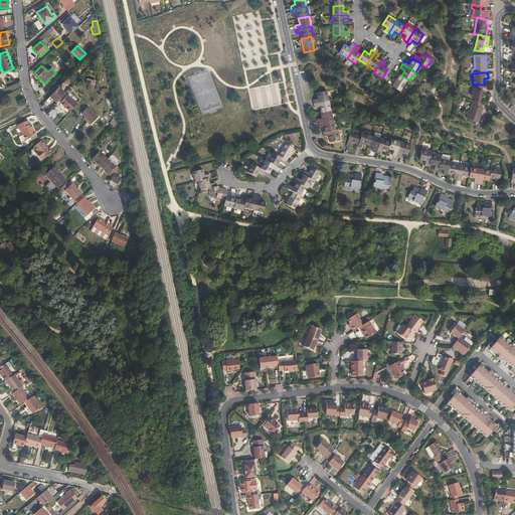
[(44,83),(36,74),(35,75),(42,84),(44,83)]
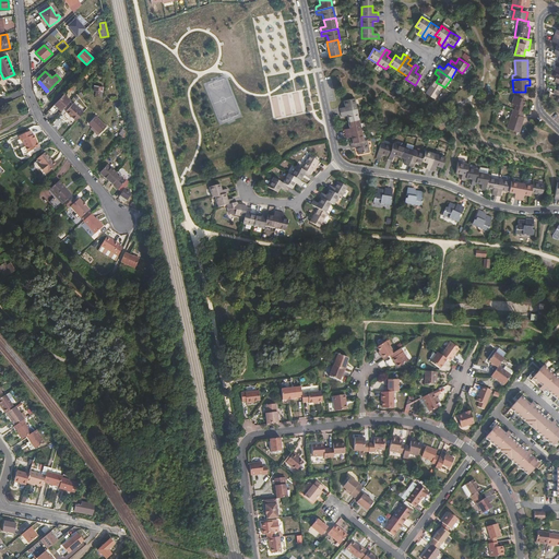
[(443,86),(436,82),(433,81),(425,94),(435,99),(443,86)]
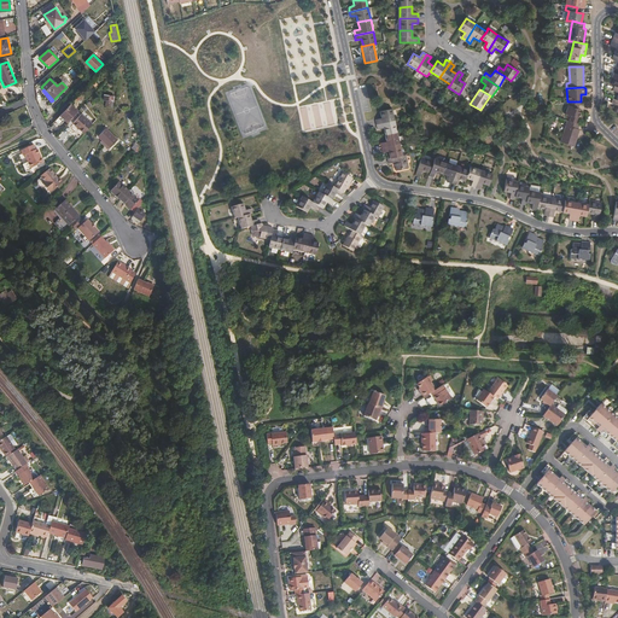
[(104,95),(104,100),(108,100),(106,106),(112,108),(114,97),(104,95)]
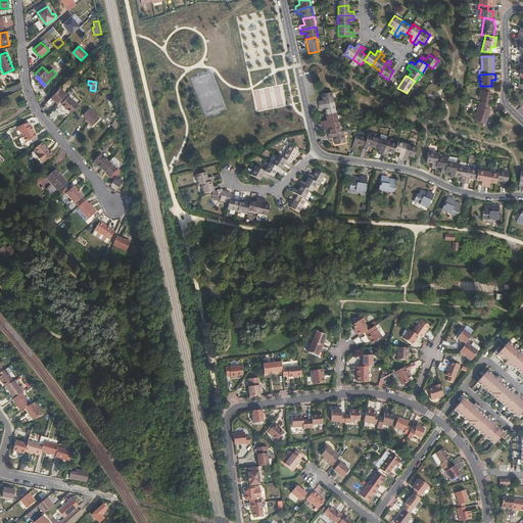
[(488,94),(491,86),(482,86),(479,96),(483,98),(481,102),(488,105),(491,95),(488,94)]
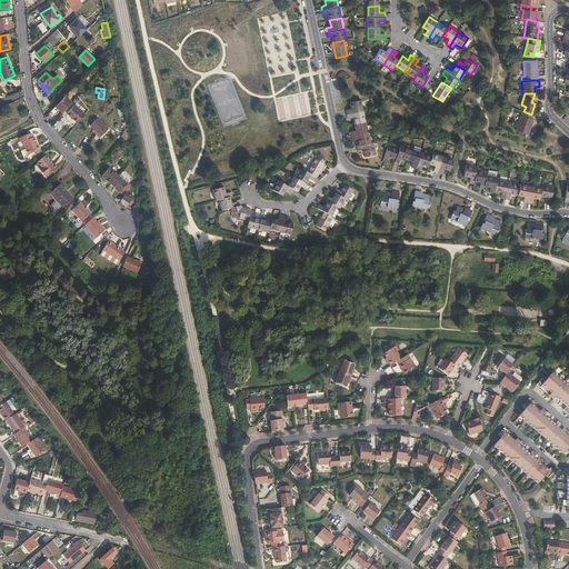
[(62,113),(72,102),(65,96),(56,106),(60,110),(62,113)]
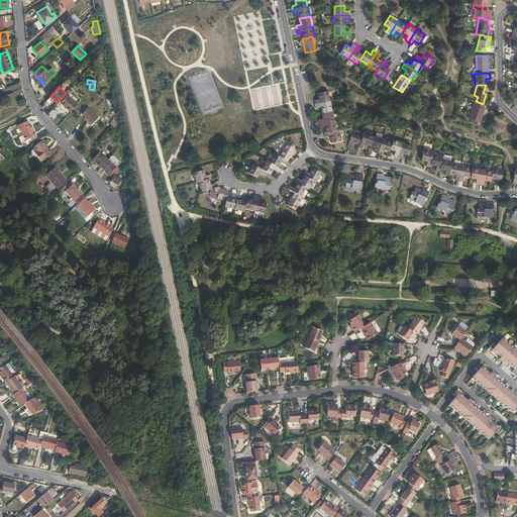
[(328,91),(318,93),(319,99),(314,100),(315,104),(330,101),(328,91)]
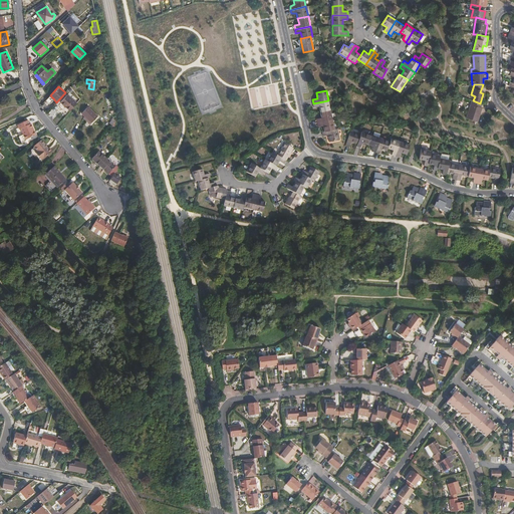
[(60,102),(70,111),(77,103),(67,94),(60,102)]
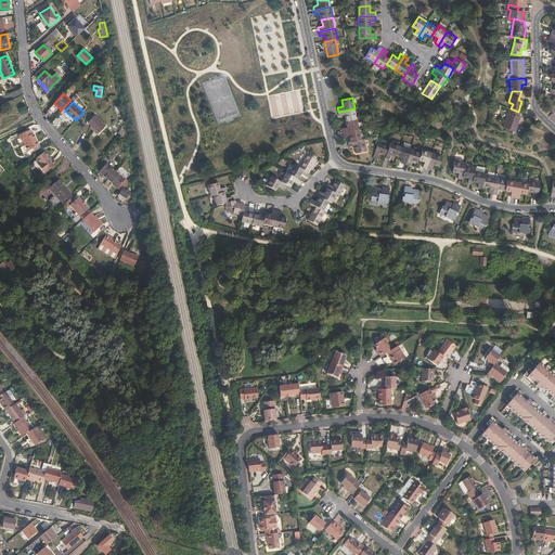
[(355,108),(338,112),(339,116),(345,115),(346,121),(357,119),(355,108)]
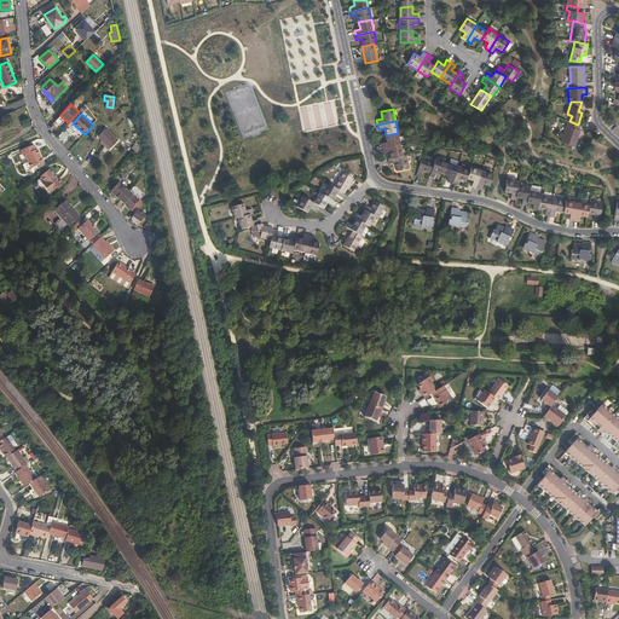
[(570,121),(568,121),(561,142),(574,146),(580,129),(579,129),(580,125),(578,125),(570,121)]
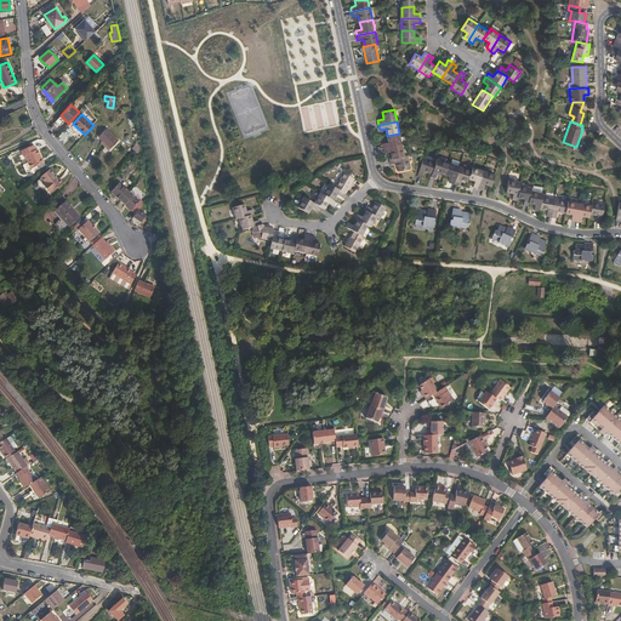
[(107,129),(98,137),(110,148),(118,141),(107,129)]
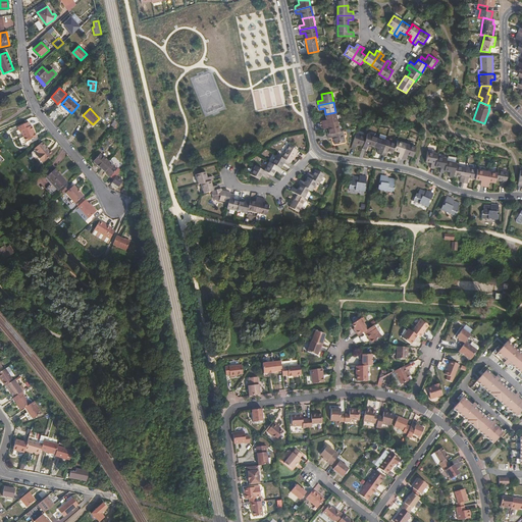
[(335,112),(325,114),(326,119),(321,120),(322,124),(337,121),(335,112)]
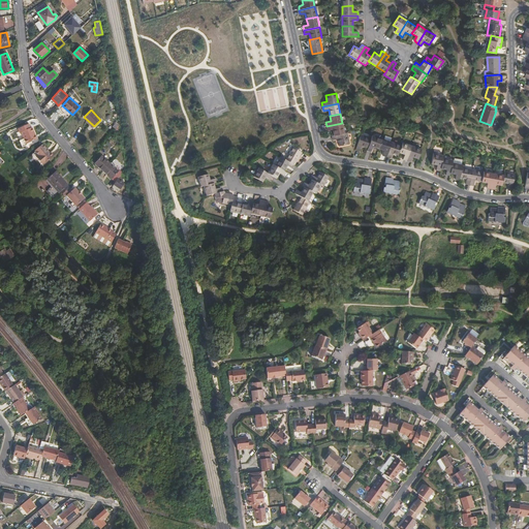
[(94,126),(84,117),(83,118),(92,128),(94,126)]
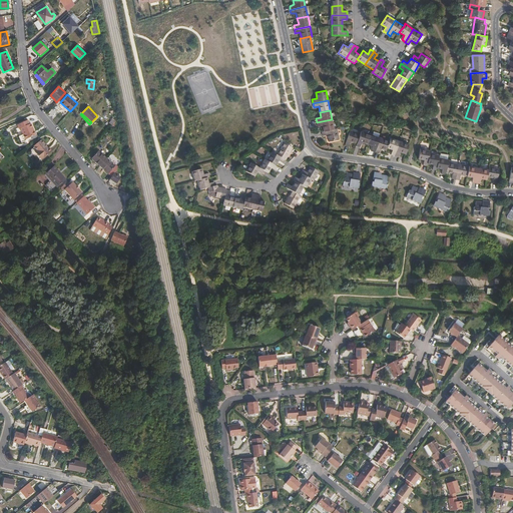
[(332,119),(317,122),(318,126),(323,125),(324,131),(334,129),(332,119)]
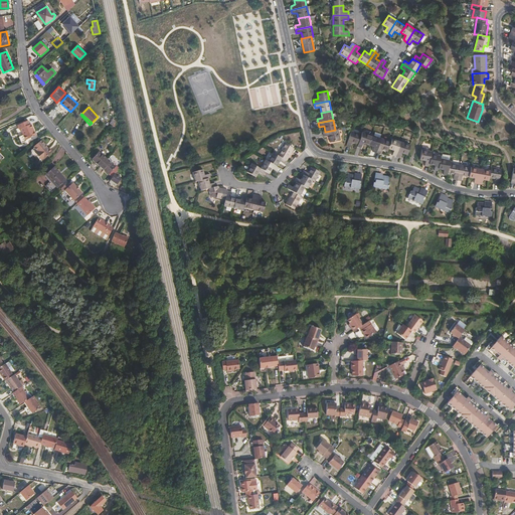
[(33,132),(34,131),(31,124),(30,125),(28,121),(17,126),(19,130),(20,130),(25,141),(35,136),(33,132)]
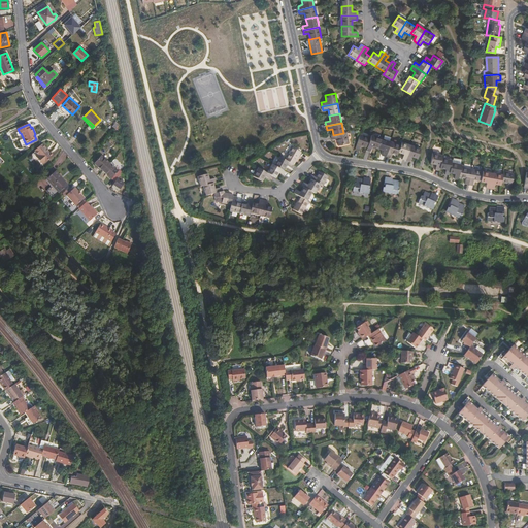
[(333,135),(331,136),(332,139),(337,138),(338,145),(349,143),(347,132),(343,133),(333,135)]
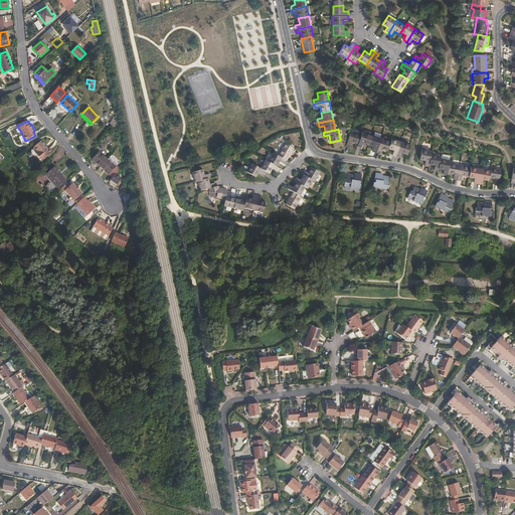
[(351,131),(346,146),(350,147),(352,142),(358,145),(361,135),(351,131)]
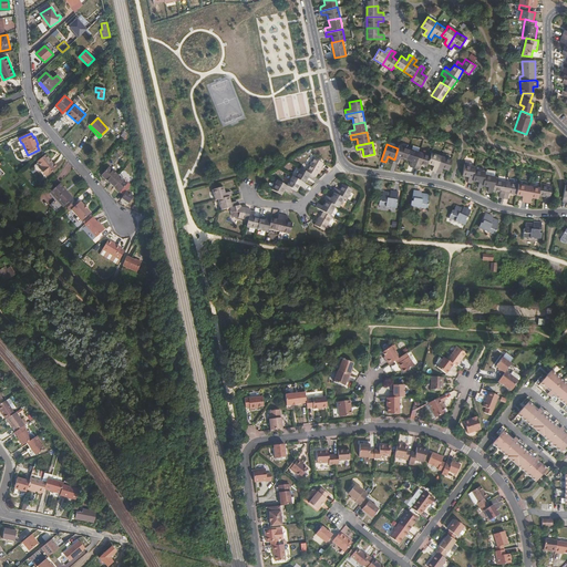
[(394,160),(393,162),(398,163),(400,157),(405,160),(410,148),(399,145),(398,148),(394,160)]
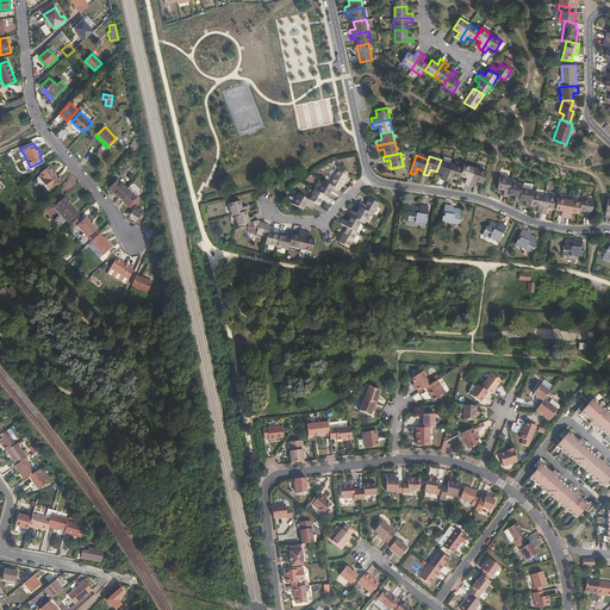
[(441,160),(436,172),(443,174),(441,180),(446,181),(449,172),(452,163),(441,160)]
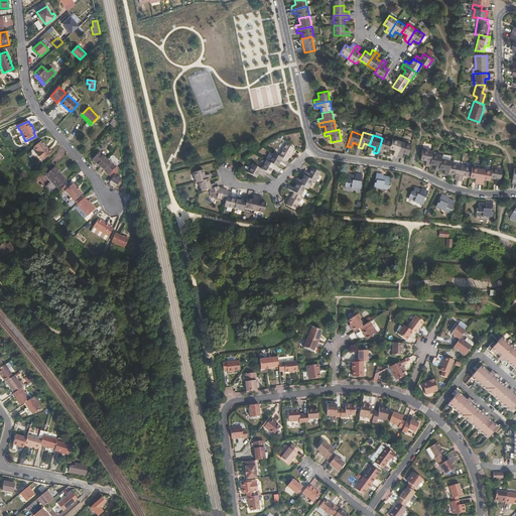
[(380,145),(377,153),(381,154),(383,149),(388,151),(389,148),(391,141),(382,138),(380,145)]
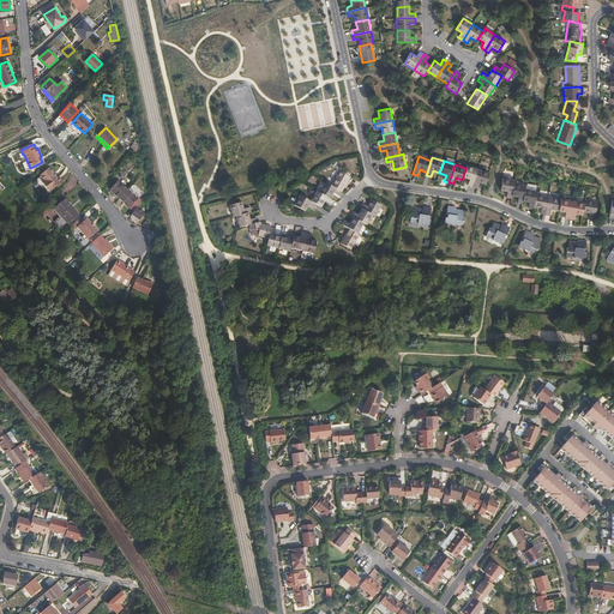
[(468,185),(473,186),(479,169),(467,166),(465,168),(463,176),(469,179),(468,185)]
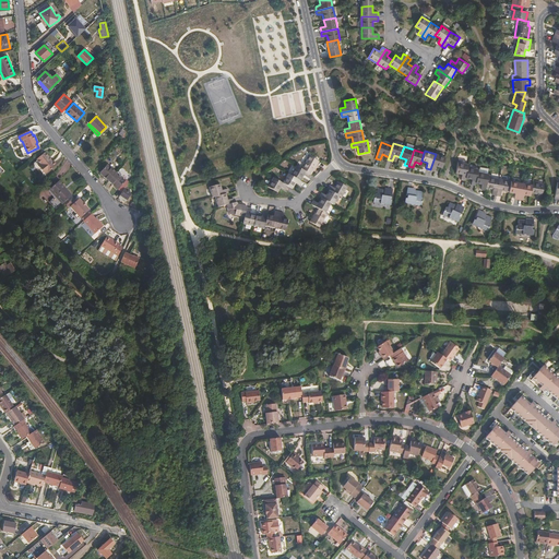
[(45,153),(36,159),(40,165),(38,166),(45,175),(47,173),(48,174),(58,165),(54,161),(52,162),(45,153)]
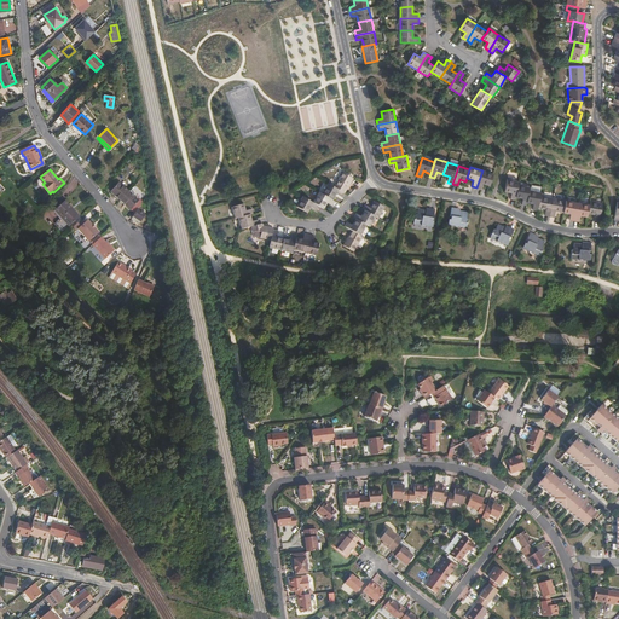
[(482,171),(476,187),(481,190),(482,184),(490,186),(493,174),(482,171)]
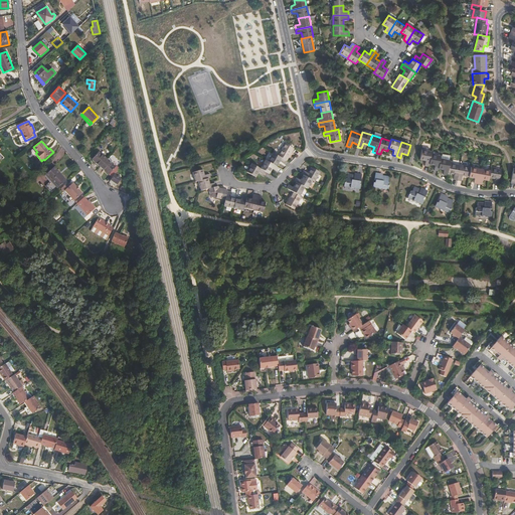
[(285,143),(278,156),(287,161),(294,149),(285,143)]
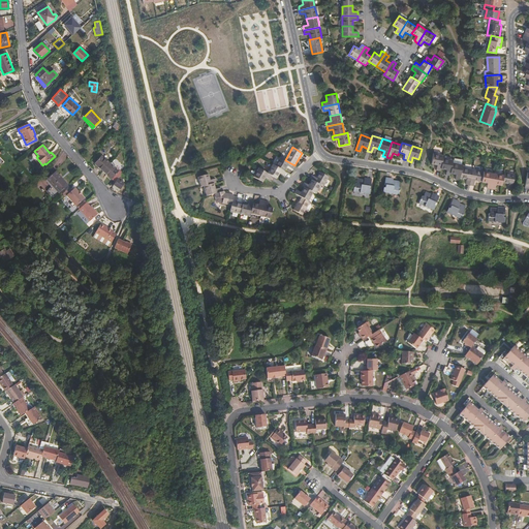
[(433,153),(431,164),(437,165),(436,170),(440,170),(441,168),(442,158),(443,155),(433,153)]
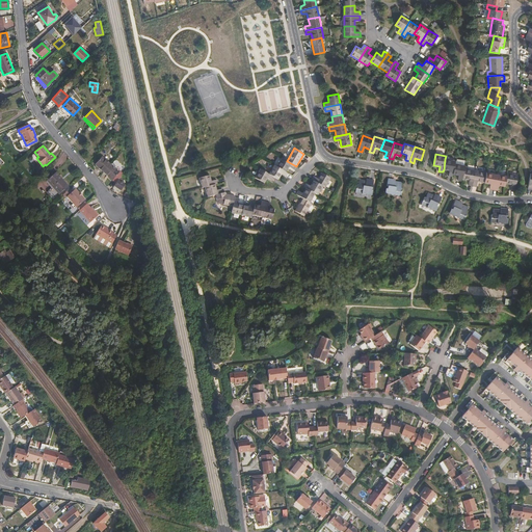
[(118,180),(123,174),(121,171),(120,173),(102,157),(95,165),(116,183),(118,180)]
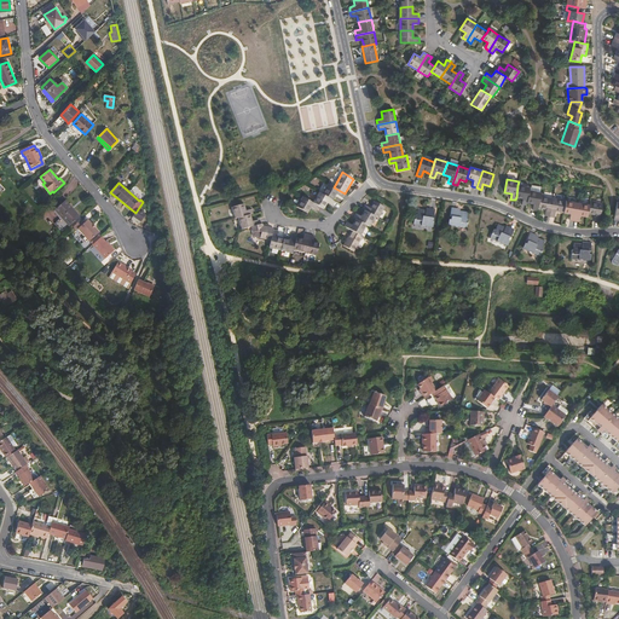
[(334,187),(328,184),(322,195),(333,201),(336,195),(342,197),(345,194),(334,187)]
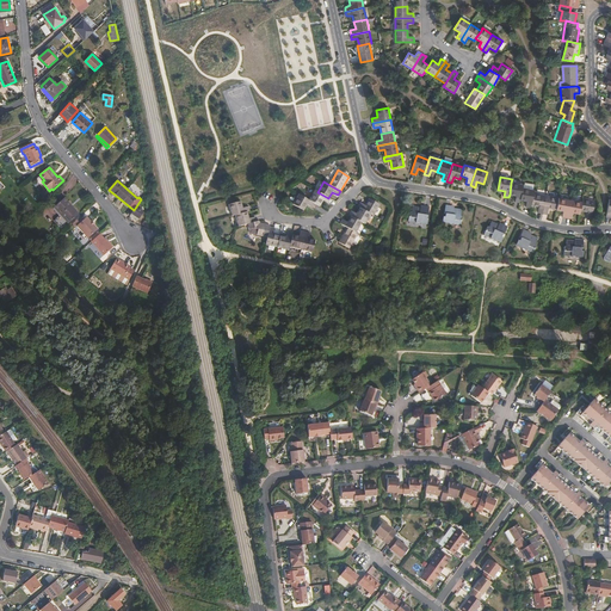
[(519,203),(520,201),(523,187),(523,185),(511,183),(510,195),(516,196),(514,202),(519,203)]
